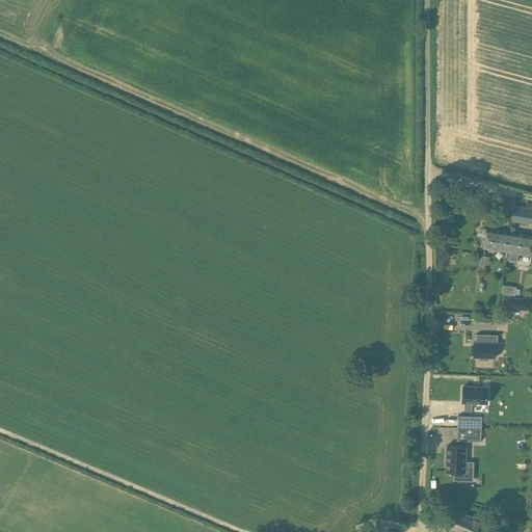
[(456,191),(449,190),(447,201),(455,202),(456,191)]
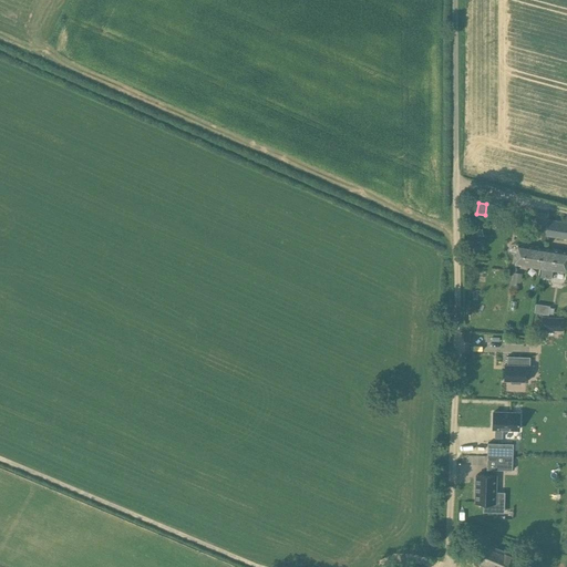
[(539,232),(546,233),(548,218),(549,214),(543,213),(540,227),(539,232)]
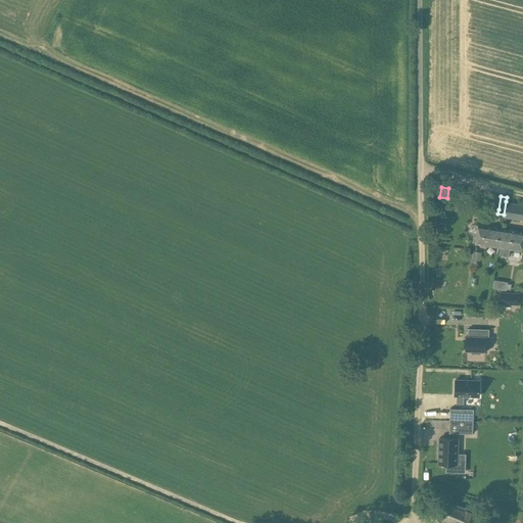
[(506,201),(504,215),(511,216),(510,219),(522,220),(522,204),(506,201)]
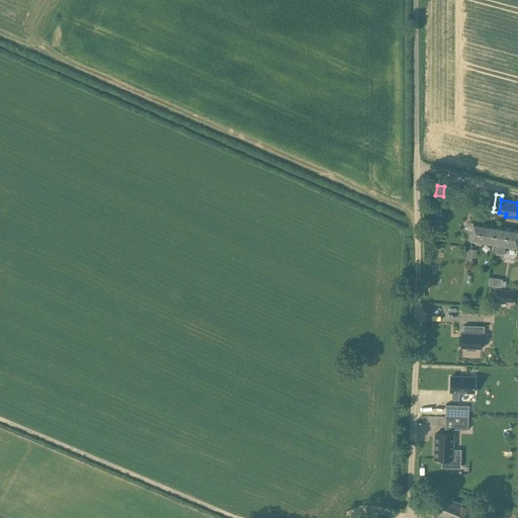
[(473,223),(473,224),(468,223),(466,224),(465,228),(467,230),(472,231),(470,242),(494,246),(497,227),(473,223)]
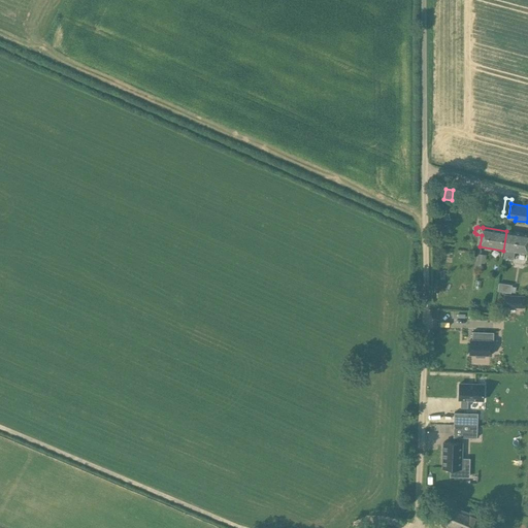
[(527,233),(506,231),(503,251),(527,254),(527,252),(527,233)]
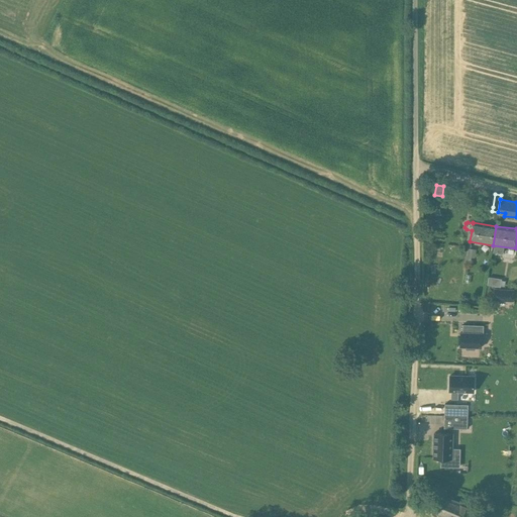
[(495,290),(494,301),(513,302),(514,291),(495,290)]
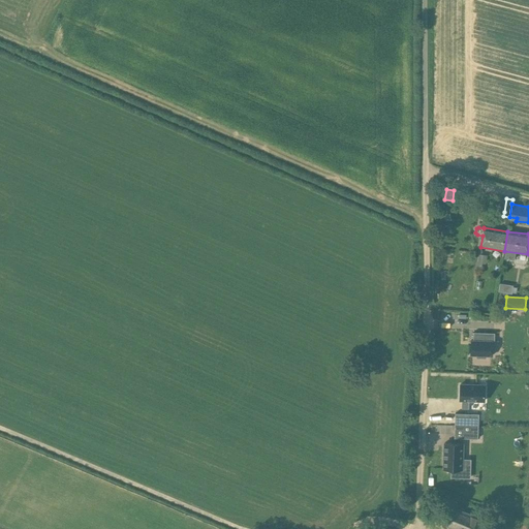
[(471,354),(476,355),(476,358),(486,359),(487,355),(492,355),(493,342),(495,342),(495,333),(473,333),(473,341),(471,341),(471,354)]
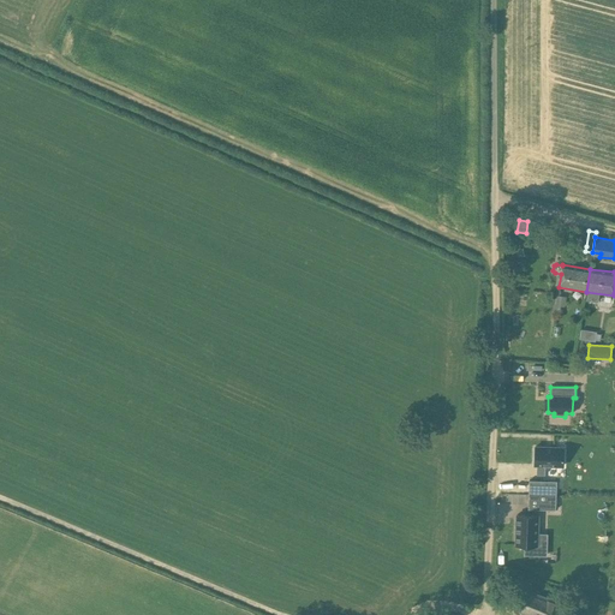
[(563,448),(536,447),(535,465),(537,465),(537,475),(545,475),(545,465),(563,466),(563,448)]
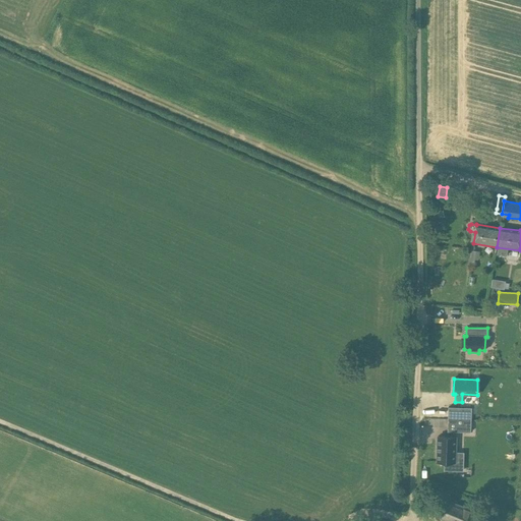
[(449,407),(448,418),(464,419),(464,408),(449,407)]
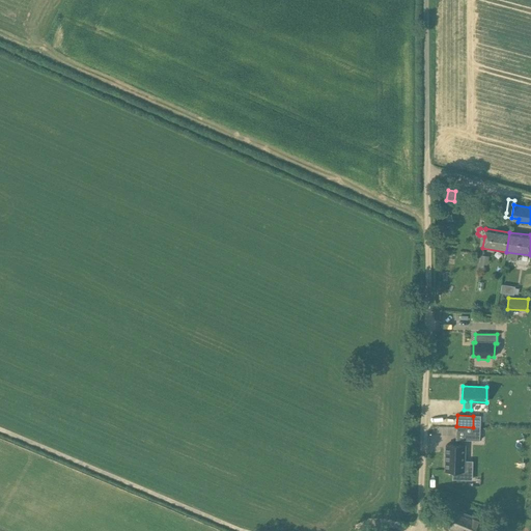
[(473,427),(456,426),(456,440),(480,441),(480,427),(473,427)]
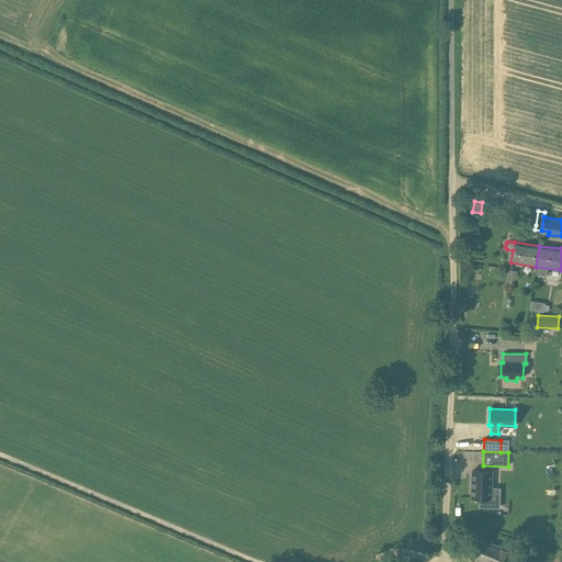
[(492,471),(473,471),(472,498),(491,498),(492,471)]
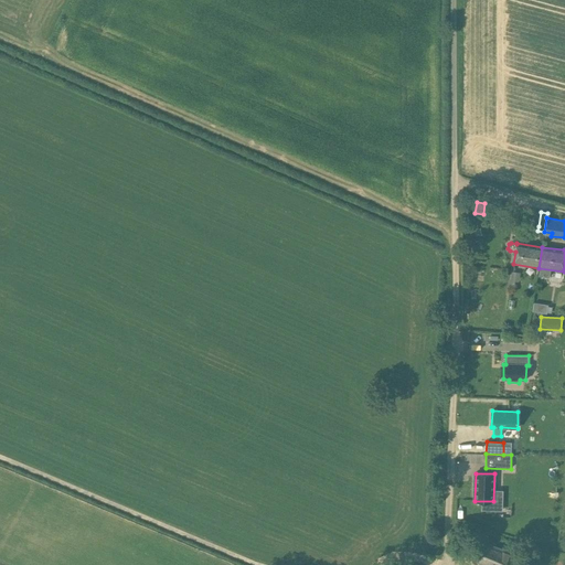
[(515,564),(520,555),(484,542),(477,561),(487,564),(515,564)]
